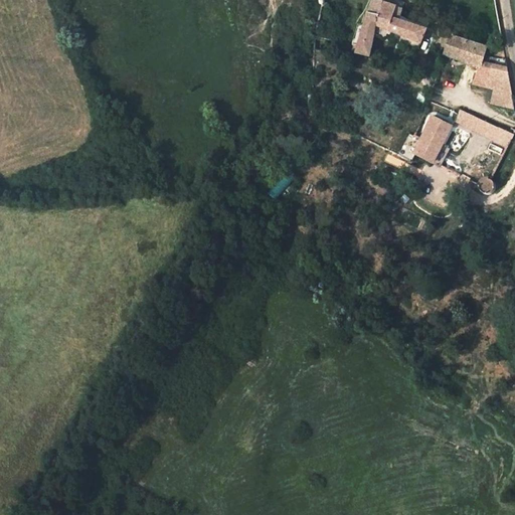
[(370,0),(367,11),(355,52),(370,56),(376,26),(422,43),(426,27),(399,19),(402,7),(391,4),(391,0),(370,0)]
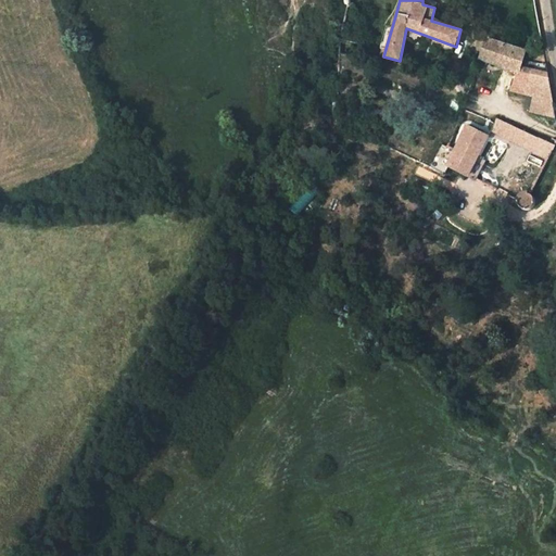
[(487,37),(479,57),(519,72),(512,90),(533,97),(530,113),(555,118),(545,57),(487,37)]
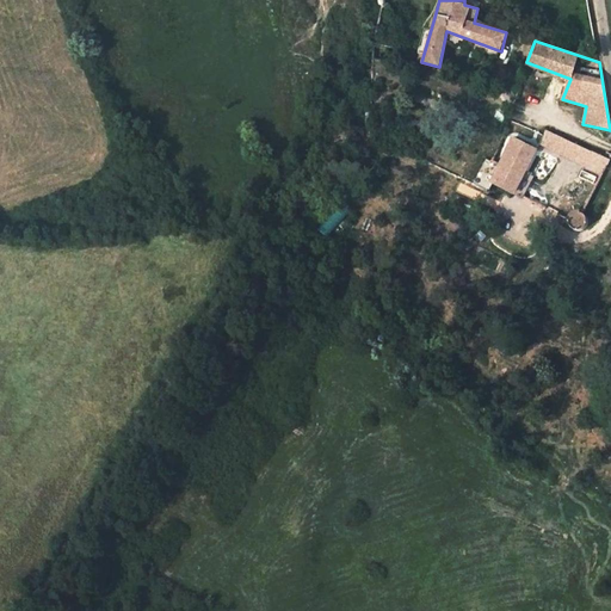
[(603,173),(610,156),(545,130),(538,146),(603,173)]
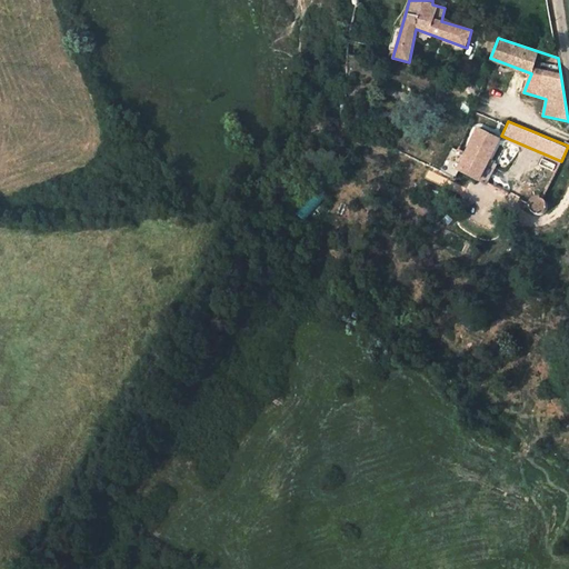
[(568,141),(568,130),(558,125),(553,133),(568,141)]
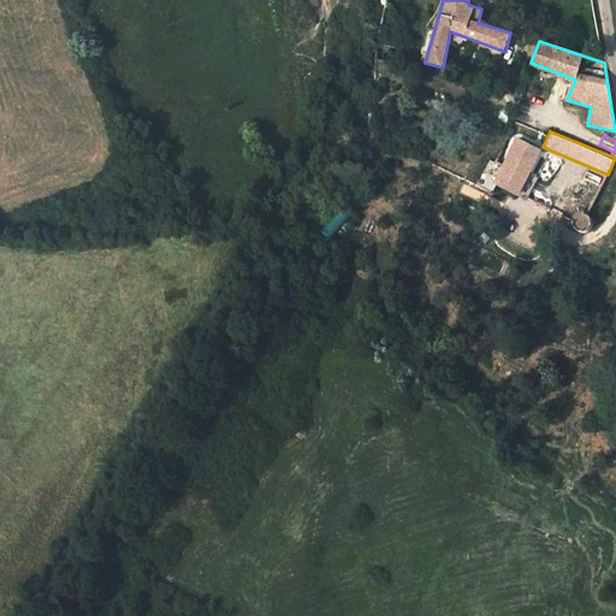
[(497,187),(516,195),(539,152),(517,141),(493,184),(497,187)]
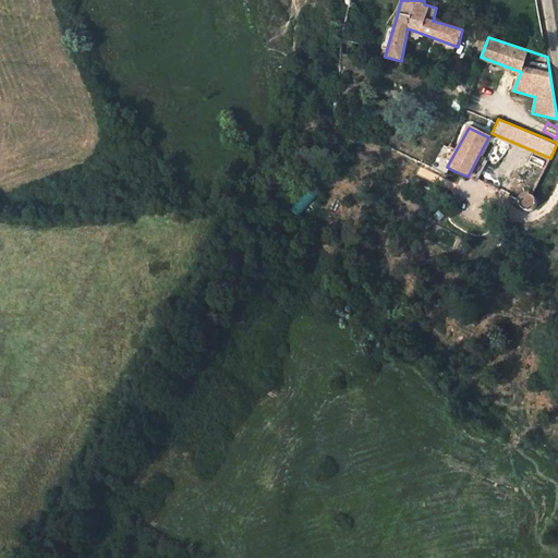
[(522,189),(514,202),(528,209),(535,197),(522,189)]
